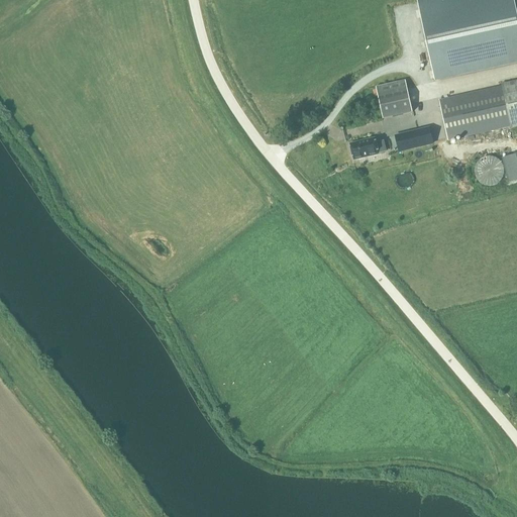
[(441,0),(422,0),(417,1),(434,80),(516,61),(516,17),(513,0),(459,0),(443,4),(441,0)]
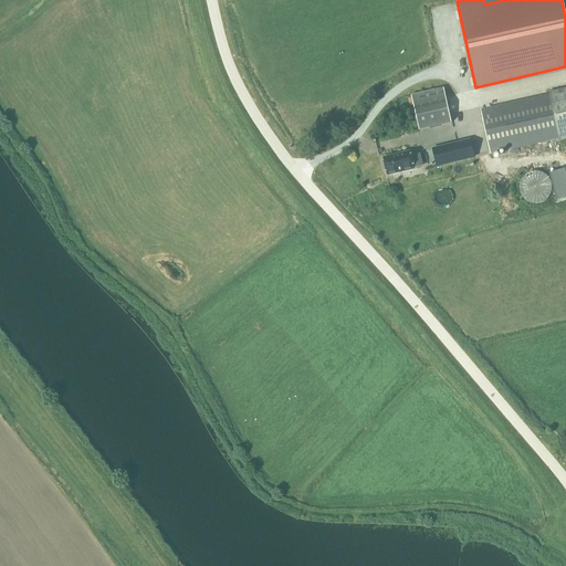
[(443,88),(411,96),(419,130),(451,123),(443,88)]
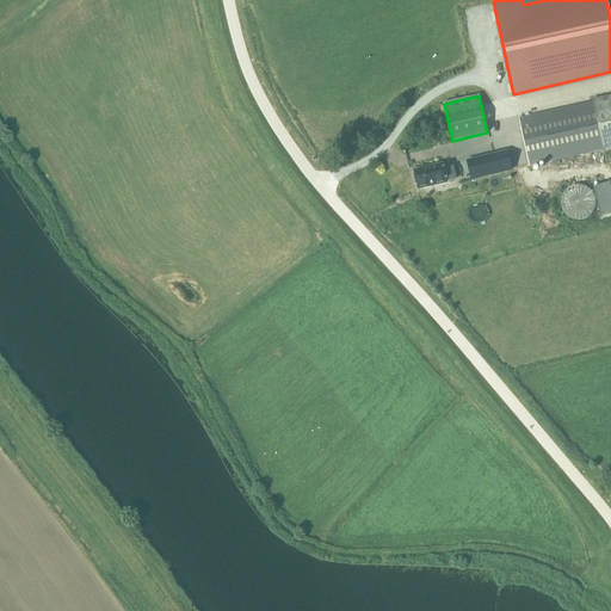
[(610,98),(593,102),(593,103),(519,121),(530,167),(573,156),(604,149),(604,150),(610,148),(610,98)]
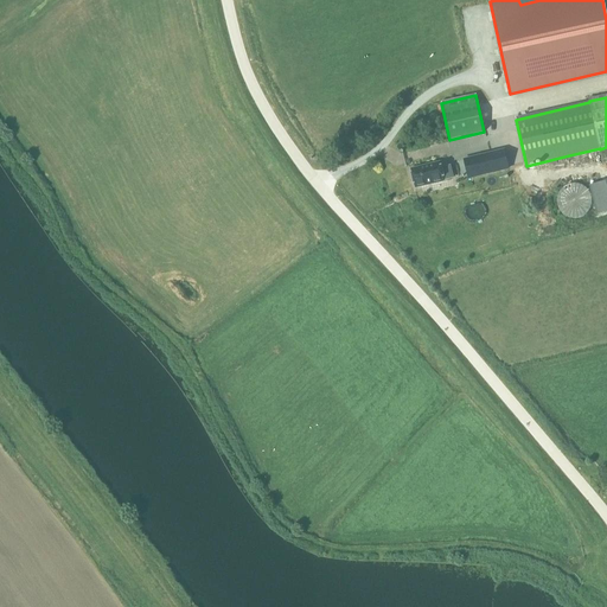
[(465,160),(468,179),(509,170),(504,151),(465,160)]
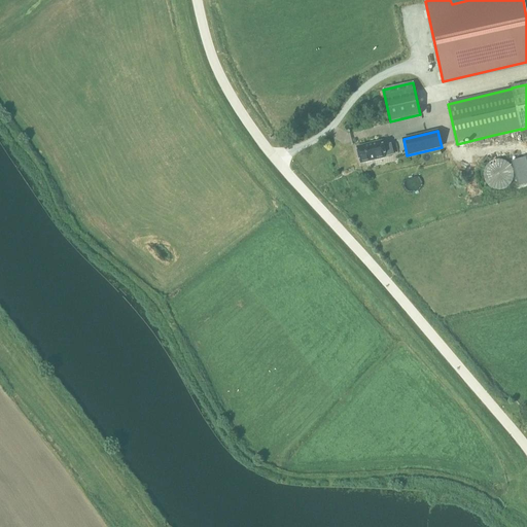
[(383,147),(382,142),(356,148),(360,163),(385,157),(385,156),(393,154),(391,144),(386,145),(386,147),(383,147)]
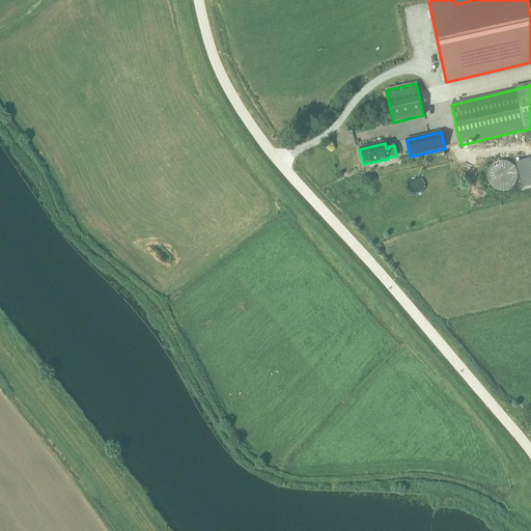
[(490,168),(487,171),(487,175),(487,179),(488,184),(491,187),(494,189),(498,191),(501,192),(505,192),(509,190),(512,188),(514,185),(516,182),(518,177),(518,173),(515,170),(513,167),(510,164),(507,162),(503,162),(499,162),(496,163),(493,165),(490,168)]
